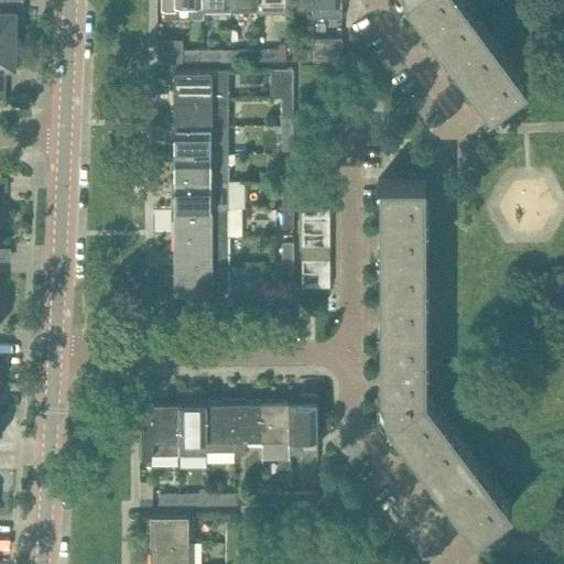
[(0,0),(0,38),(15,38),(15,9),(4,9),(3,0),(0,0)]
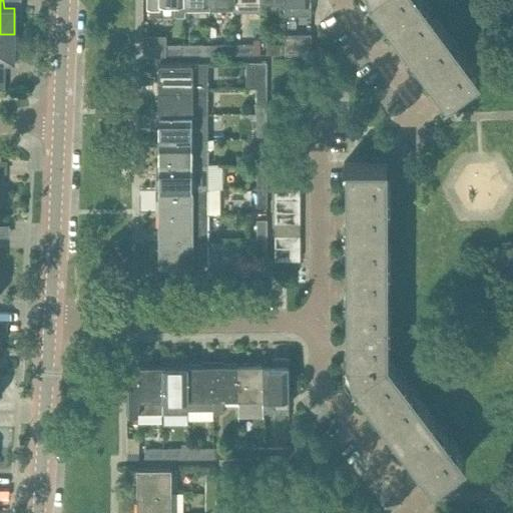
[(146,0),(147,6),(148,6),(148,16),(174,16),(184,15),(184,10),(184,0),(146,0)]
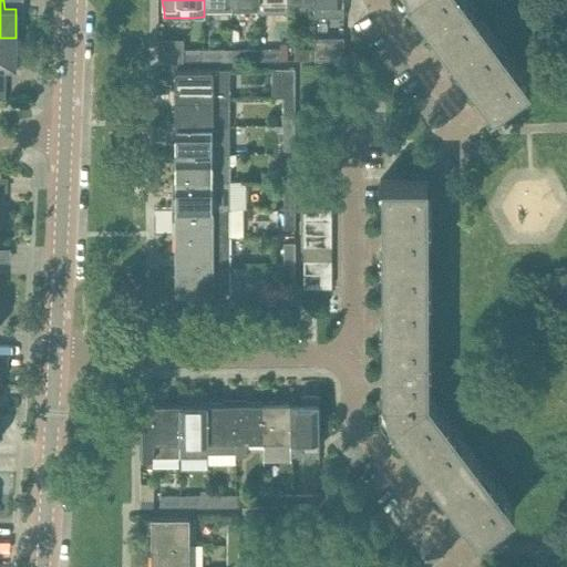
[(232,0),(204,0),(204,11),(233,10),(232,0)]
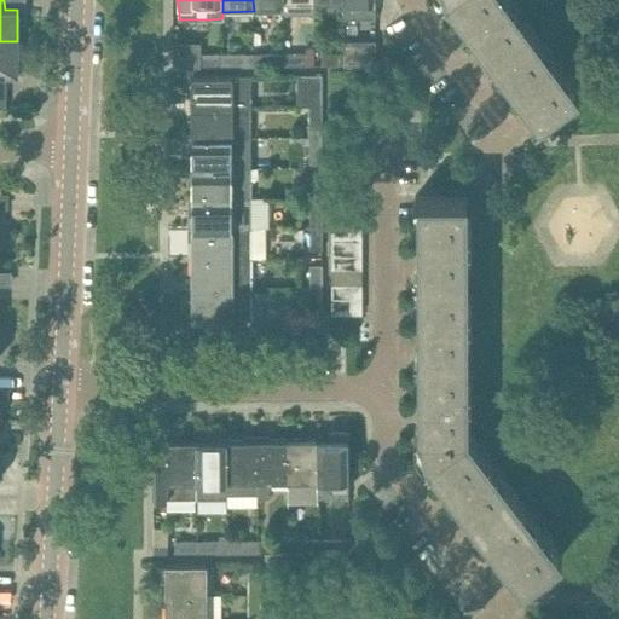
[(283,11),(282,0),(253,0),(254,11),(283,11)]
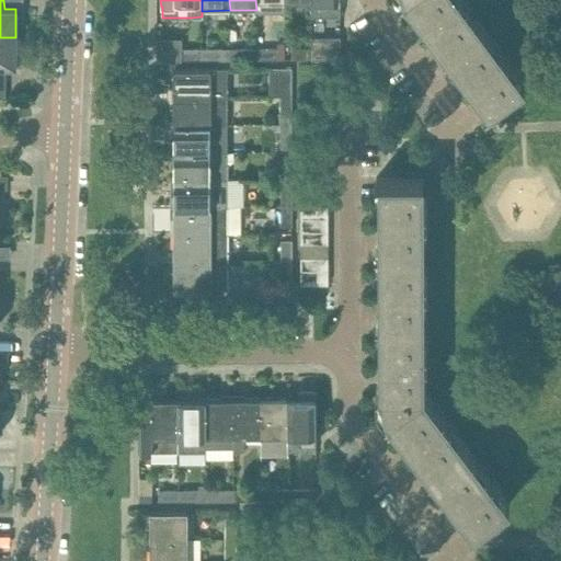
[(312,0),(312,14),(340,14),(340,0),(312,0)]
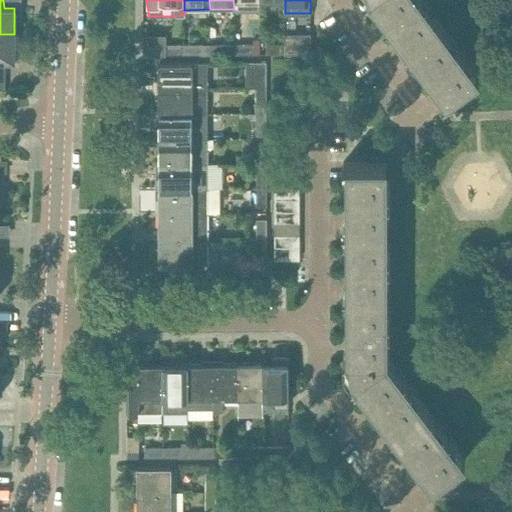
[(444,101),(444,102),(479,76),(422,0),(374,0),(448,98),(444,101)]
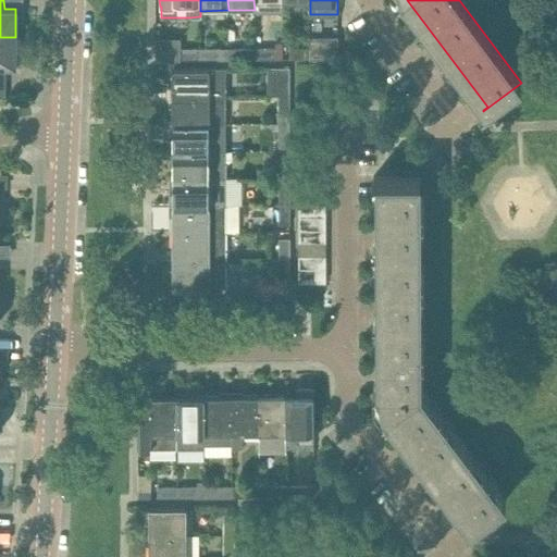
[(15,66),(15,37),(0,37),(0,97),(3,98),(4,65),(15,66)]
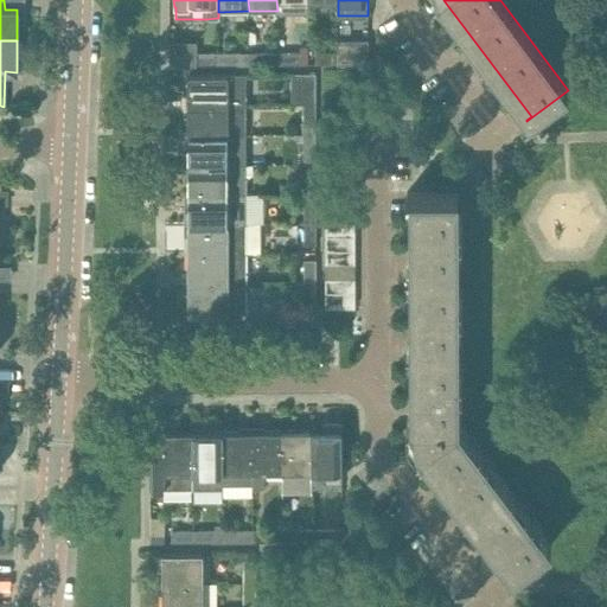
[(197,65),(218,65),(218,52),(197,53),(197,65)]
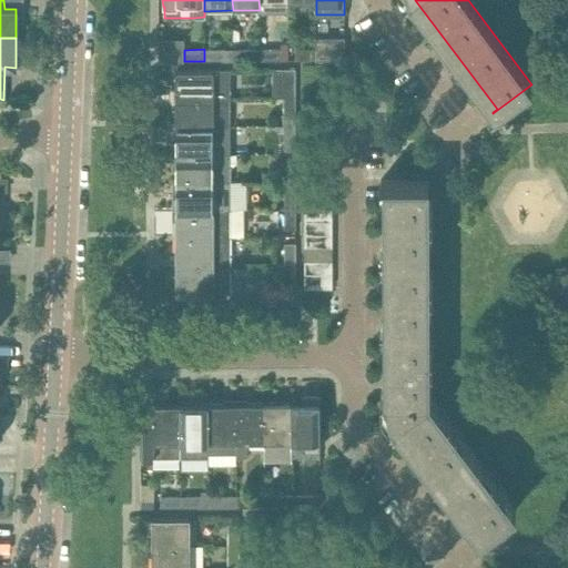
[(225,49),(204,49),(204,61),(225,61),(225,49)]
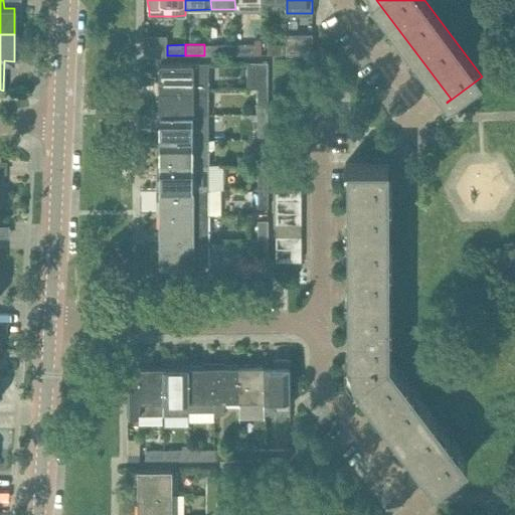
[(217,54),(235,54),(235,44),(217,44),(217,54)]
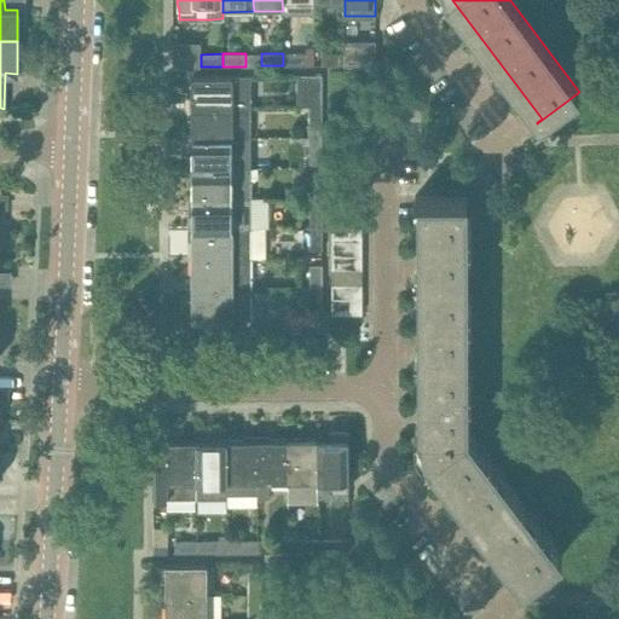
[(306,53),(283,53),(283,65),(306,65),(306,53)]
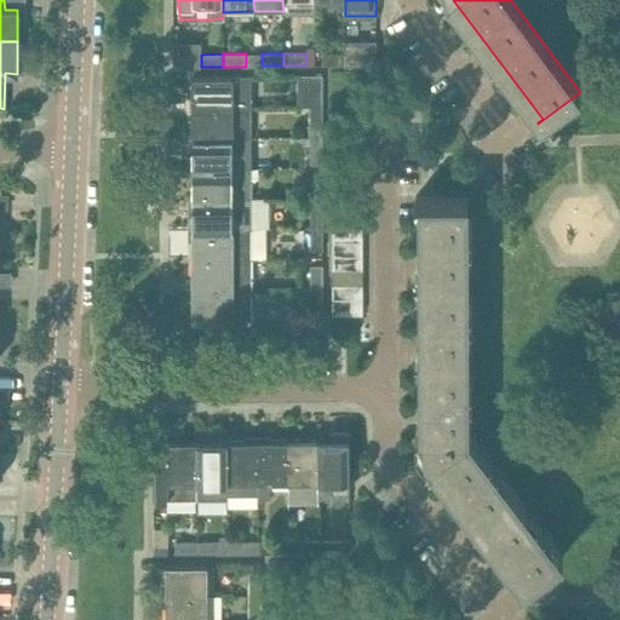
[(322,65),(345,65),(345,53),(322,53),(322,65)]
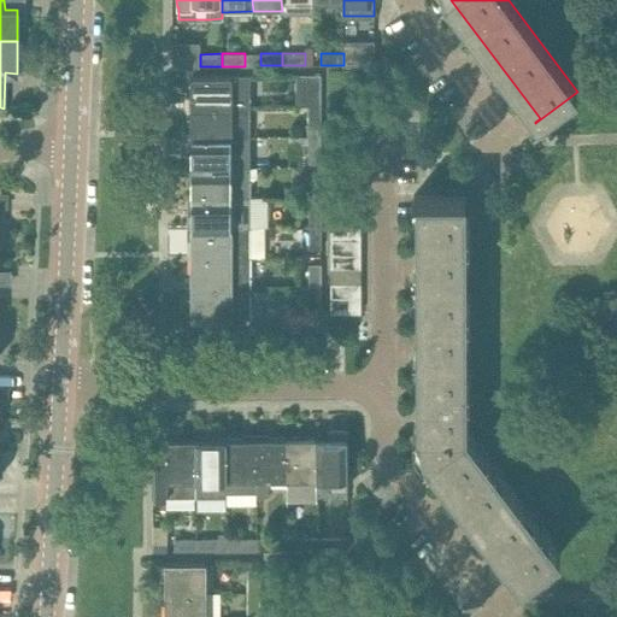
[(365,53),(344,53),(344,65),(365,65),(365,53)]
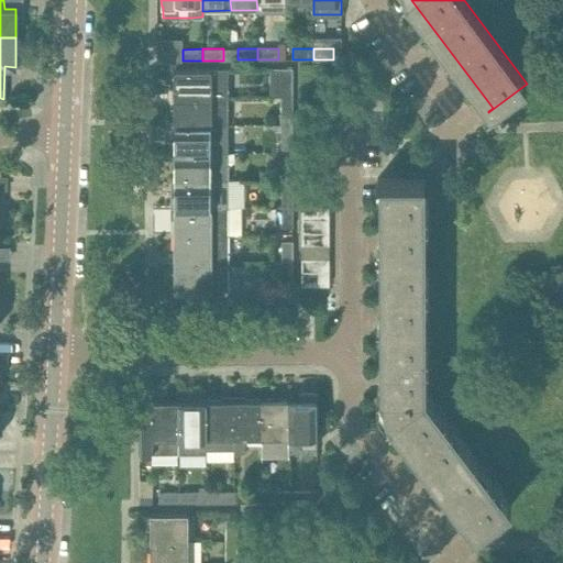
[(175,98),(228,97),(228,69),(175,69),(175,98)]
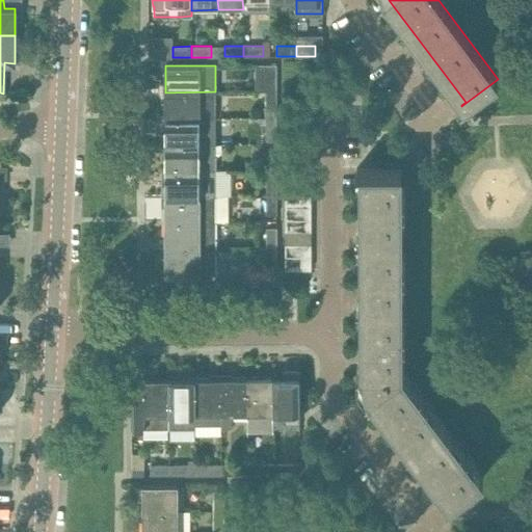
[(266,72),(266,91),(276,90),(276,72),(266,72)]
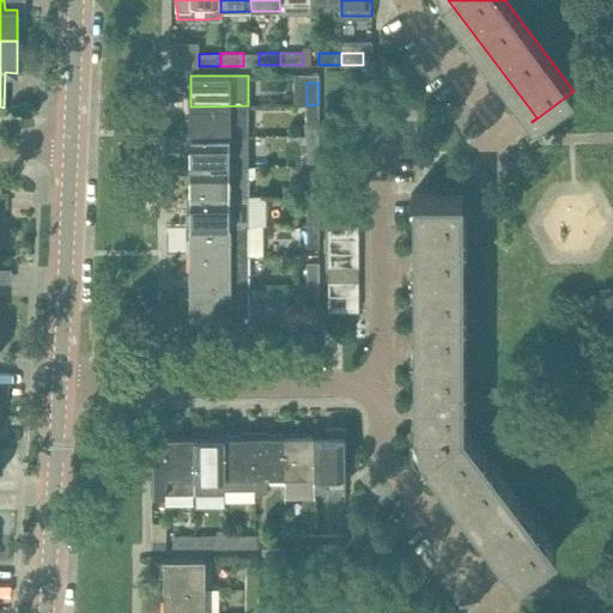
[(319,104),(307,105),(307,127),(319,127),(319,104)]
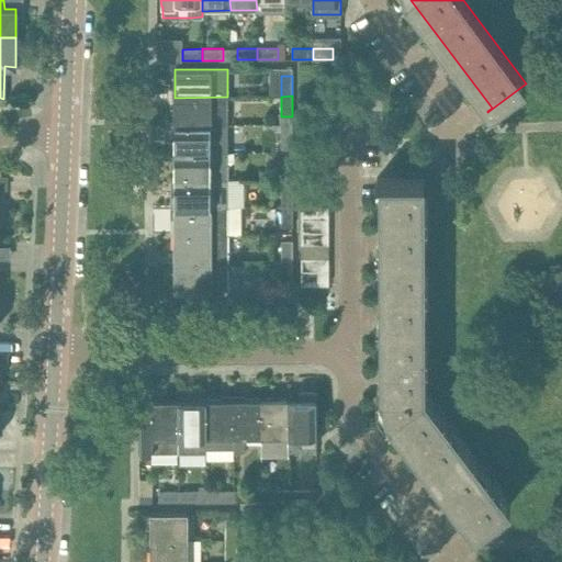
[(227,97),(175,98),(175,124),(227,124),(227,97)]
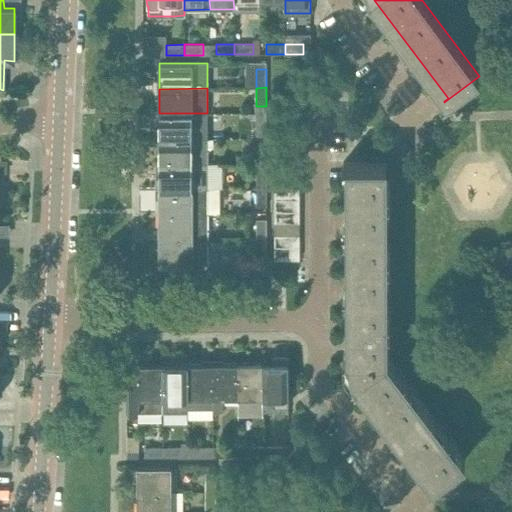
[(159,113),(159,139),(207,139),(207,113),(159,113)]
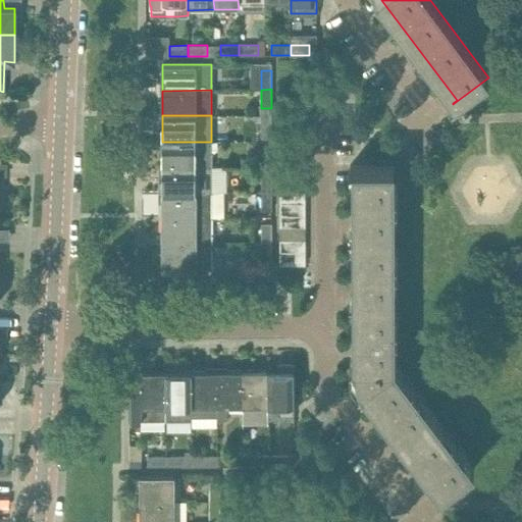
[(261,121),(261,141),(273,141),(273,121),(261,121)]
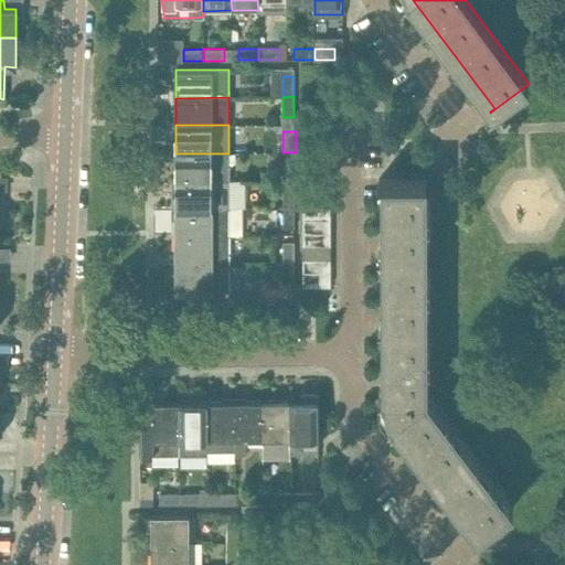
[(296,152),(283,152),(283,172),(294,172),(294,170),(297,170),(296,152)]
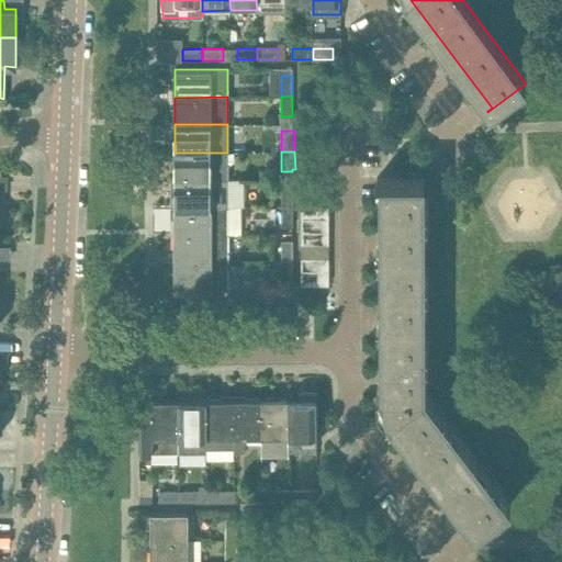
[(227,153),(175,153),(175,180),(227,180),(227,163),(234,163),(234,153),(227,153)]
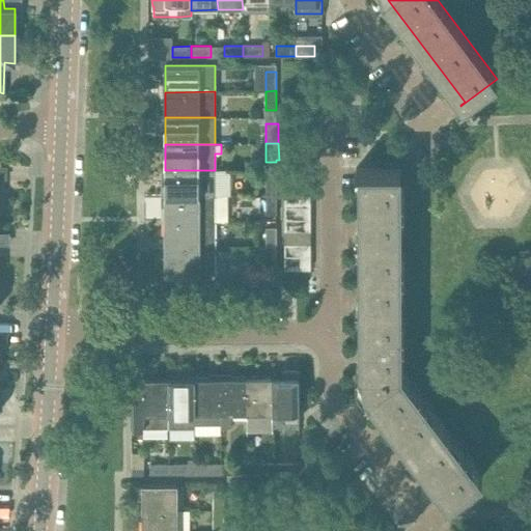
[(446,503),(447,504),(482,477),(400,369),(400,168),(369,168),(356,168),(356,170),(361,170),(361,369),(357,369),(357,371),(361,371),(369,393),(365,396),(366,397),(370,394),(450,500),(446,503)]
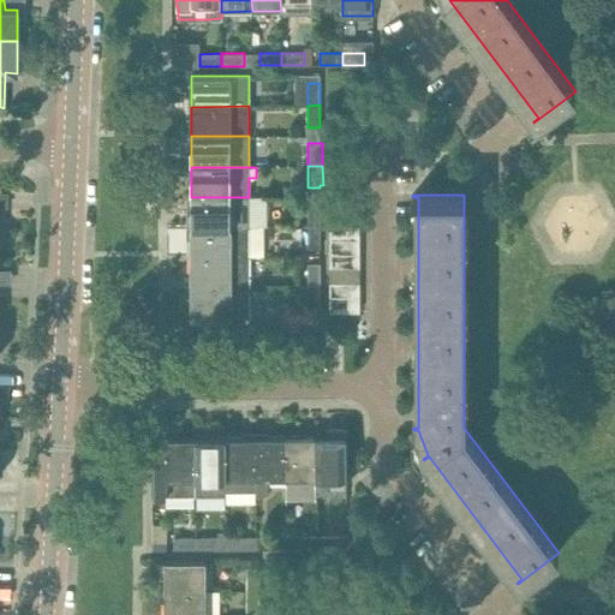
[(329,210),(359,210),(359,196),(329,196),(329,210)]
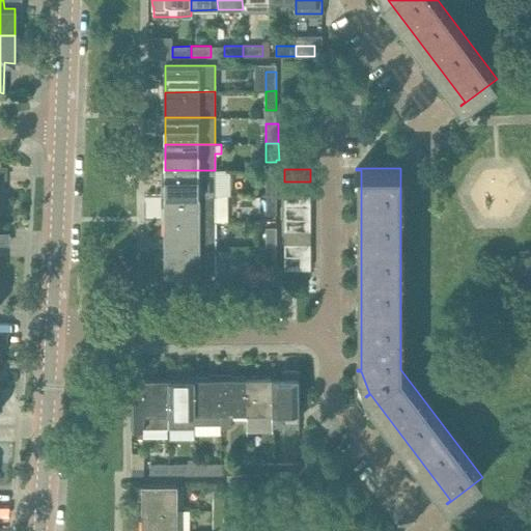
[(165,170),(165,196),(215,196),(215,170),(165,170)]
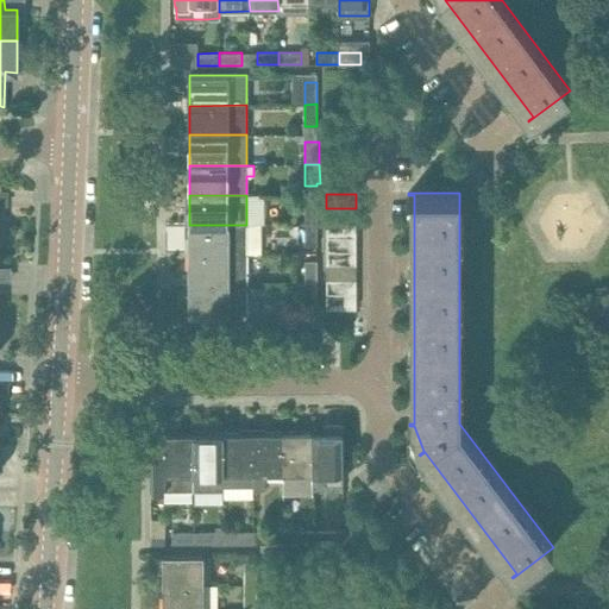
[(305,202),(305,225),(316,224),(316,202),(305,202)]
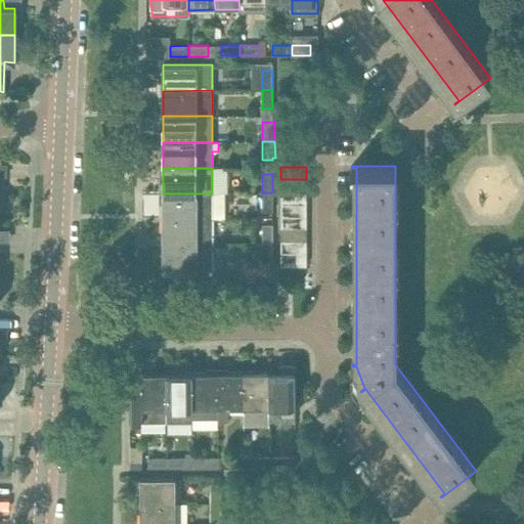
[(306,191),(306,179),(280,179),(280,191),(306,191)]
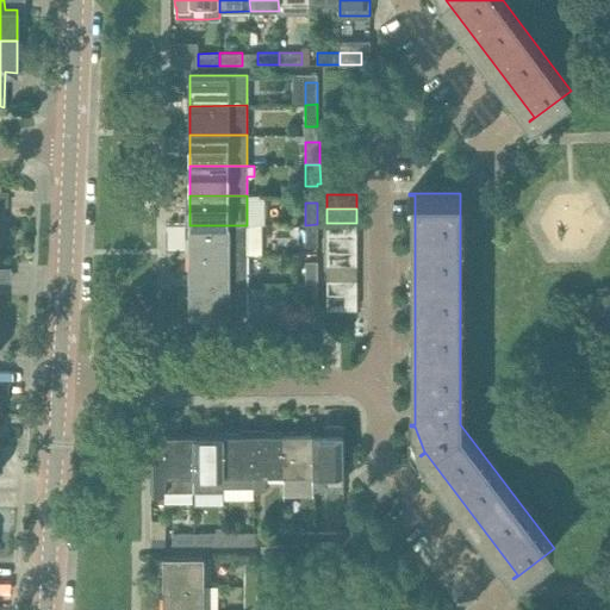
[(327,223),(327,237),(356,237),(356,223),(327,223)]
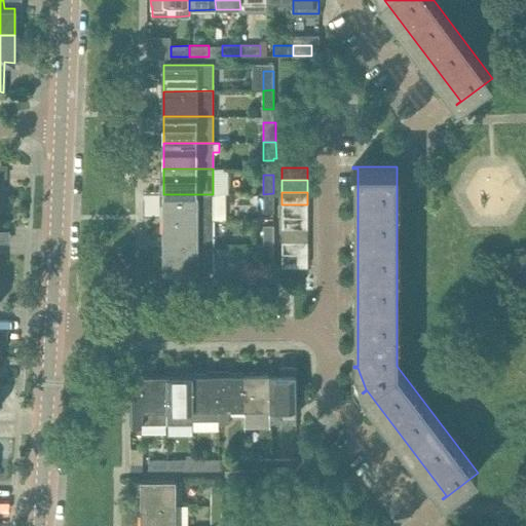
[(273,193),(263,194),(263,213),(273,213),(273,193)]
